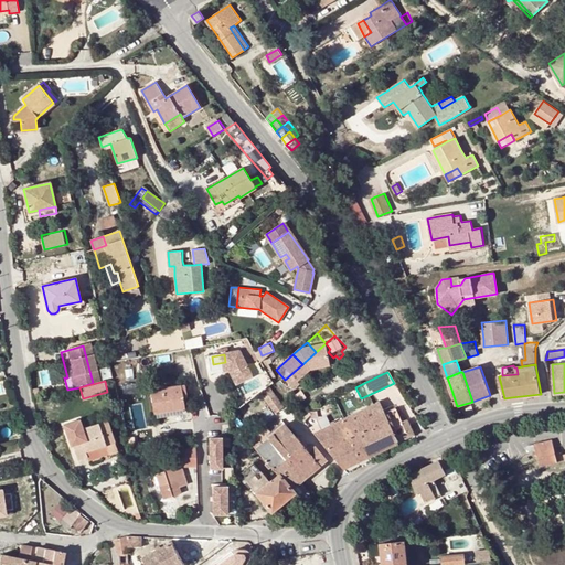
[(181,385),(150,390),(155,413),(184,408),(183,400),(181,385)]
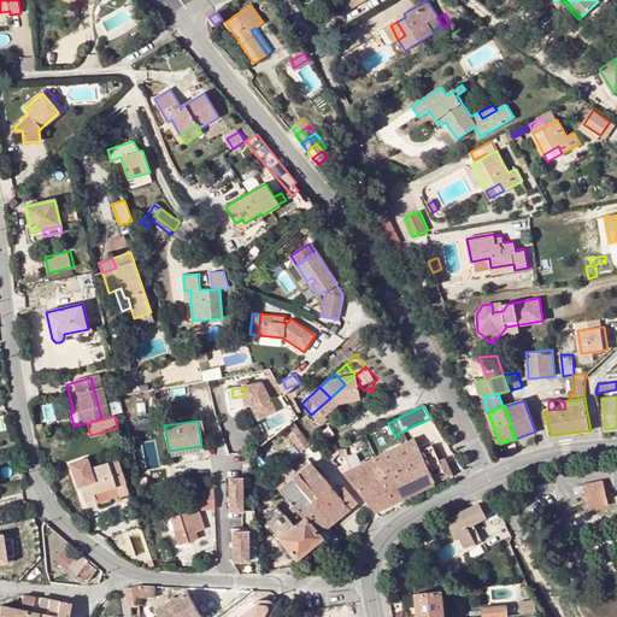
[(283,429),(300,451),(309,444),(293,422),(283,429)]
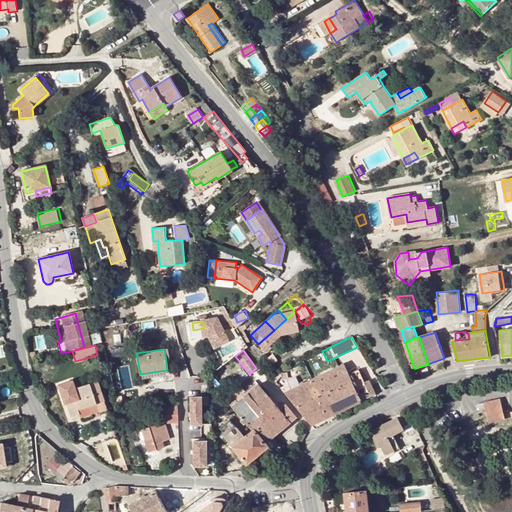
[(285,393),(310,423),(332,413),(374,393),(368,380),(364,382),(358,369),(348,374),(343,364),(285,393)]
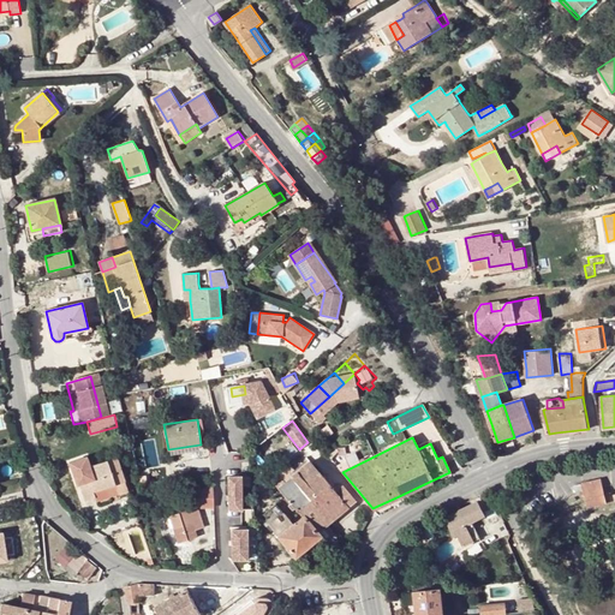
[(87,457),(70,461),(78,485),(81,484),(85,501),(95,497),(96,502),(129,491),(117,458),(90,466),(87,457)]
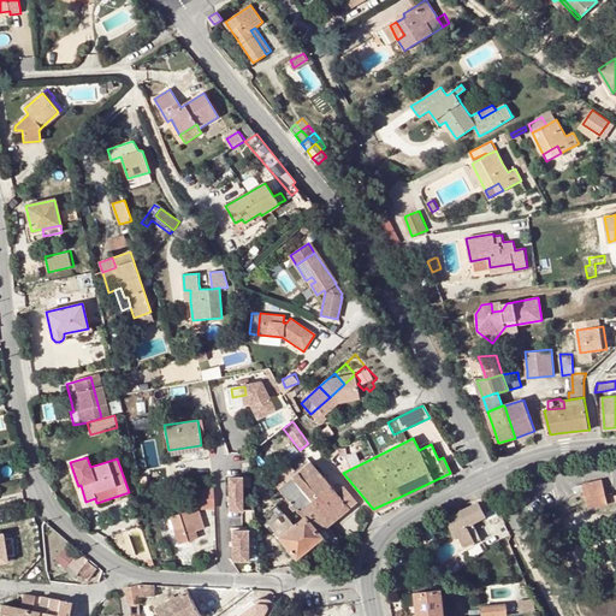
[(312,501),(329,522),(355,501),(343,486),(337,492),(311,462),(296,474),(280,489),(279,490),(298,511),(312,501)]
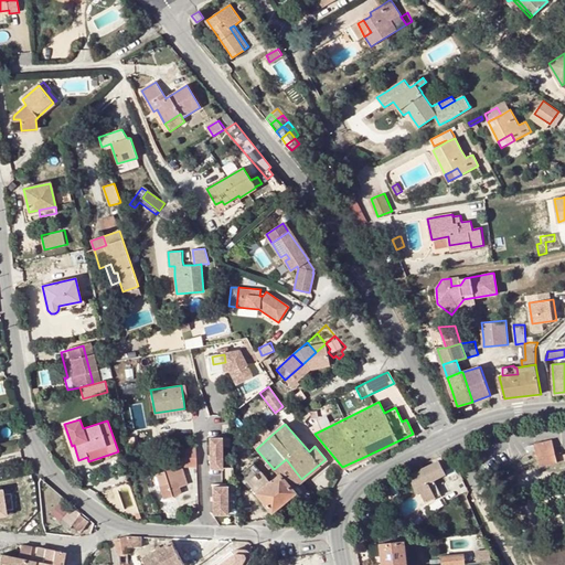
[(264,426),(254,434),(257,437),(252,443),(257,448),(272,435),(264,426)]
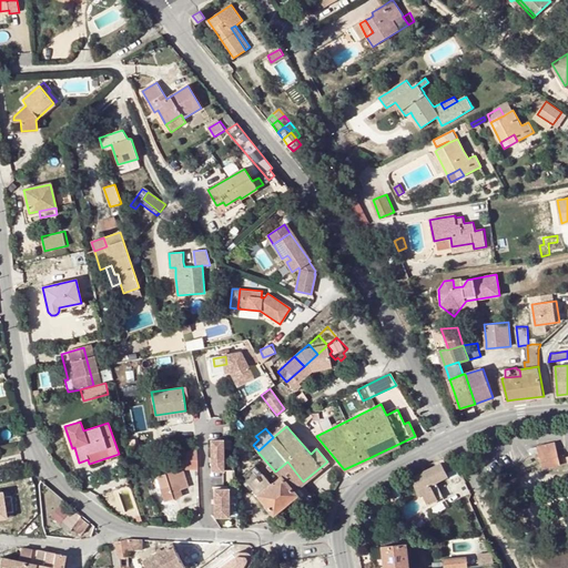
[(226,470),(226,437),(212,437),(212,470),(226,470)]
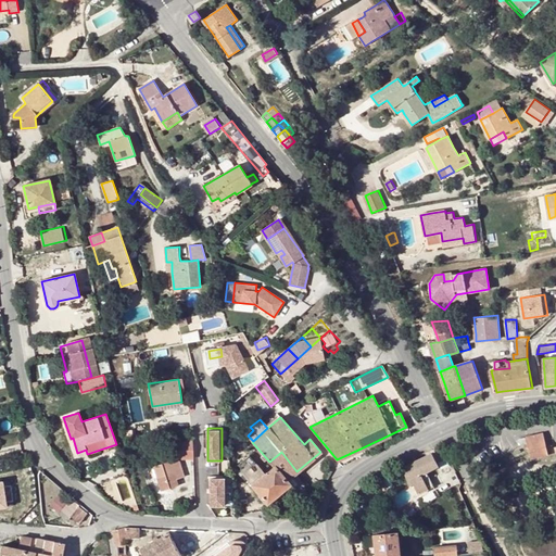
[(527,436),(528,442),(546,439),(544,431),(527,436)]
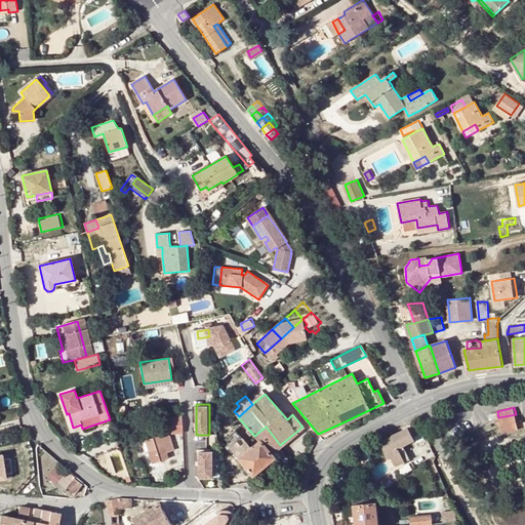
[(166,416),(168,433),(183,429),(182,412),(166,416)]
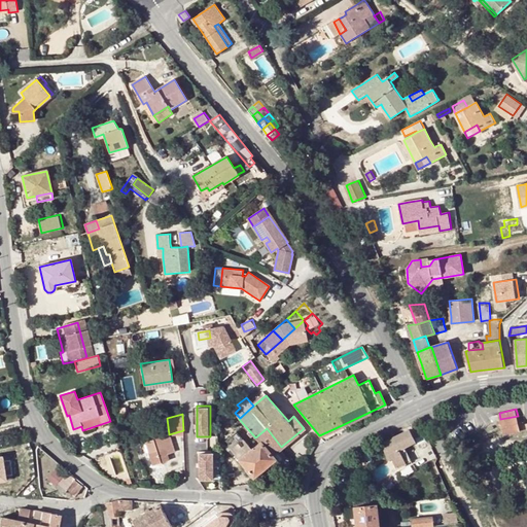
[(500,419),(503,434),(520,431),(519,421),(518,416),(500,419)]
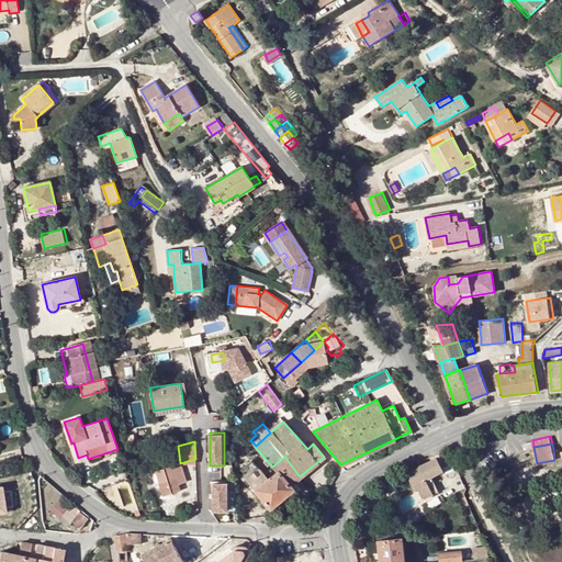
[(289,486),(300,476),(284,457),(272,467),(277,472),(278,472),(289,486)]
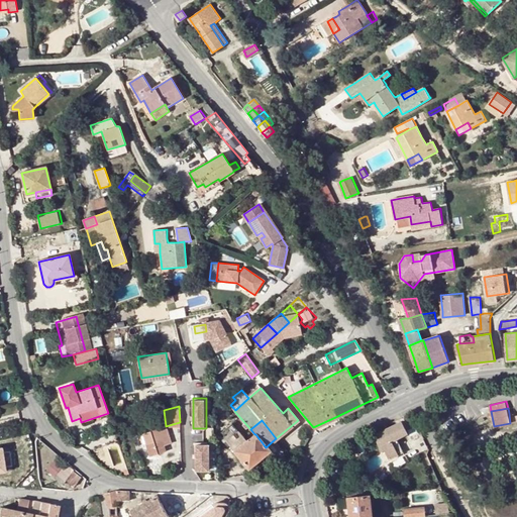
[(384,431),(379,433),(391,456),(399,452),(392,440),(408,433),(402,422),(384,430),(384,431)]
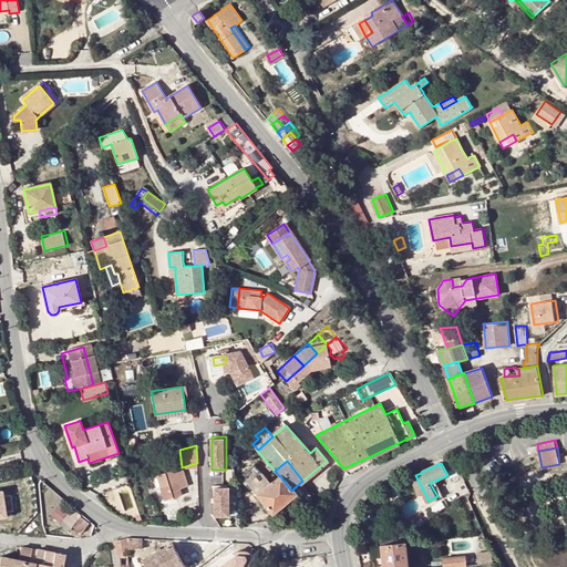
[(182,467),(157,475),(165,500),(182,495),(179,488),(188,486),(182,467)]
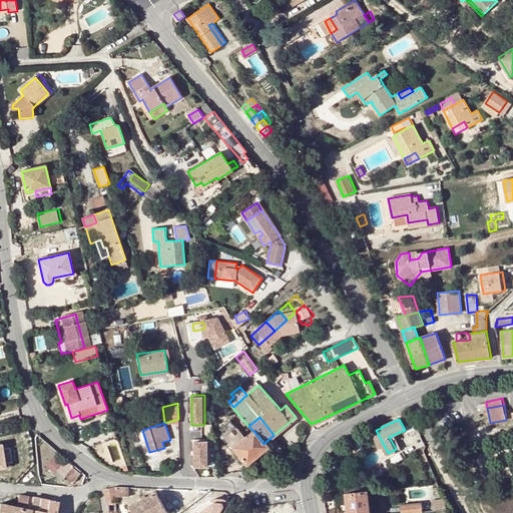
[(236,425),(225,437),(233,446),(245,434),(236,425)]
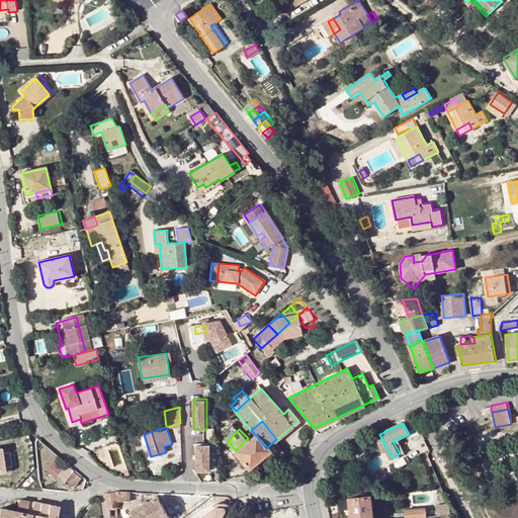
[(269,451),(266,448),(256,435),(255,435),(235,452),(248,468),(269,451)]
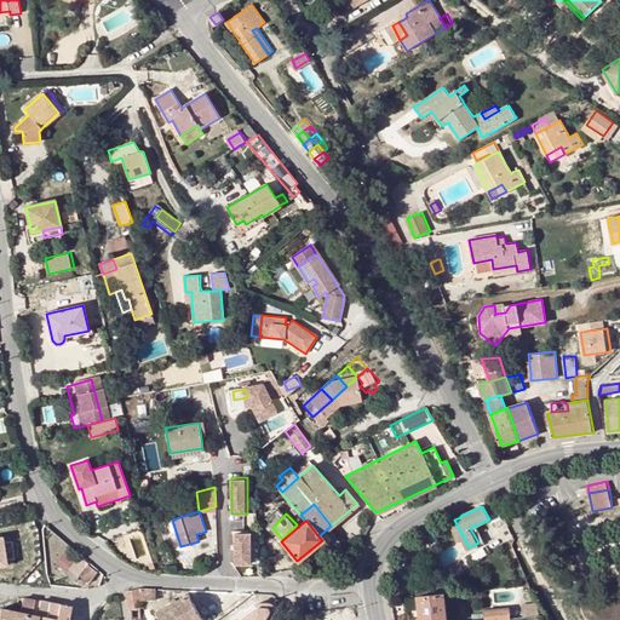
[(236,564),(256,563),(253,530),(234,532),(236,564)]
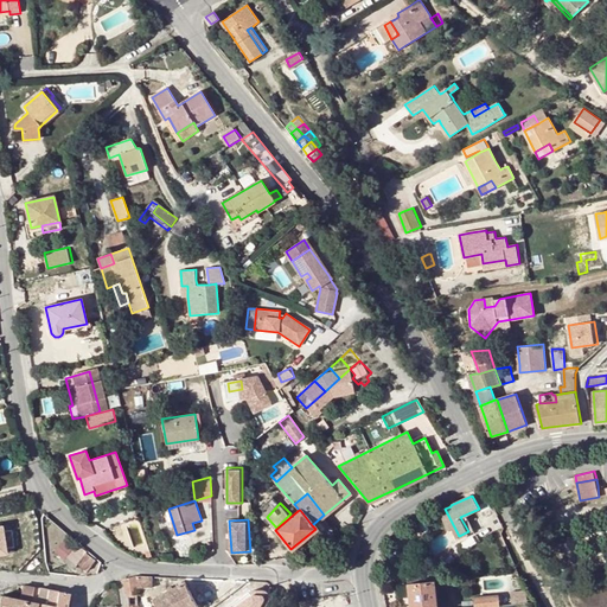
[(0,524),(0,555),(10,554),(8,524),(0,524)]
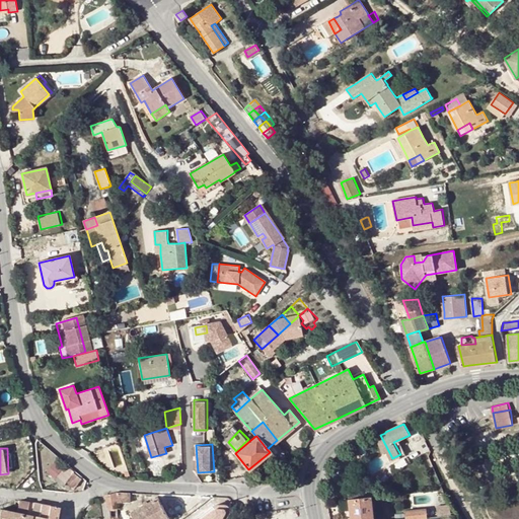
[(66,465),(55,478),(62,486),(66,480),(73,473),(66,465)]
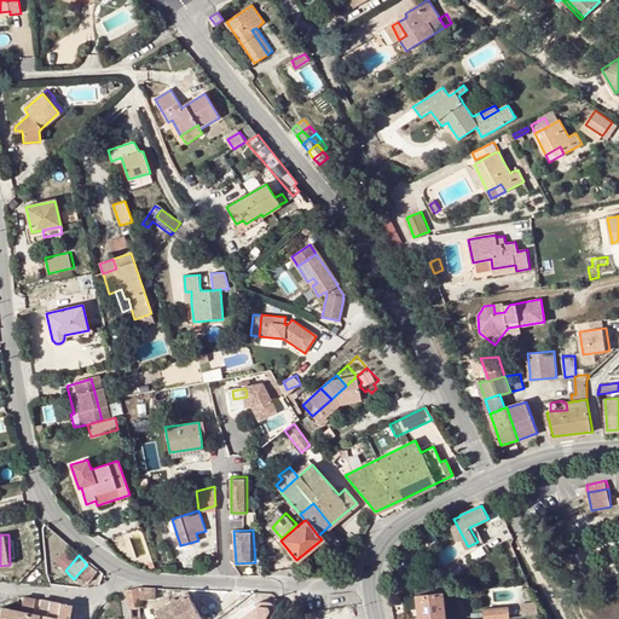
[(97,572),(87,565),(79,573),(88,582),(97,572)]
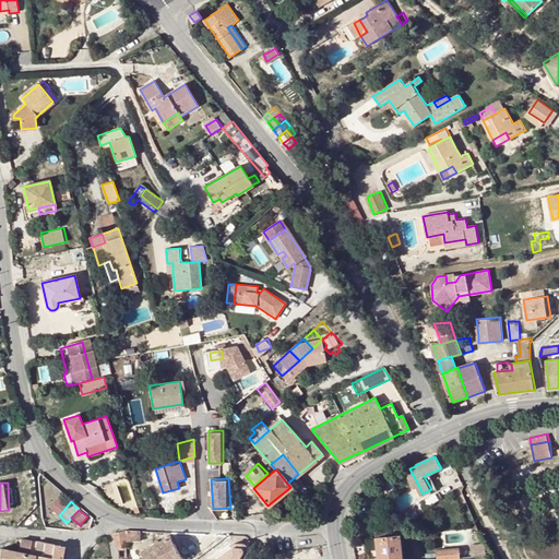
[(389,537),(388,527),(388,524),(376,525),(377,538),(389,537)]
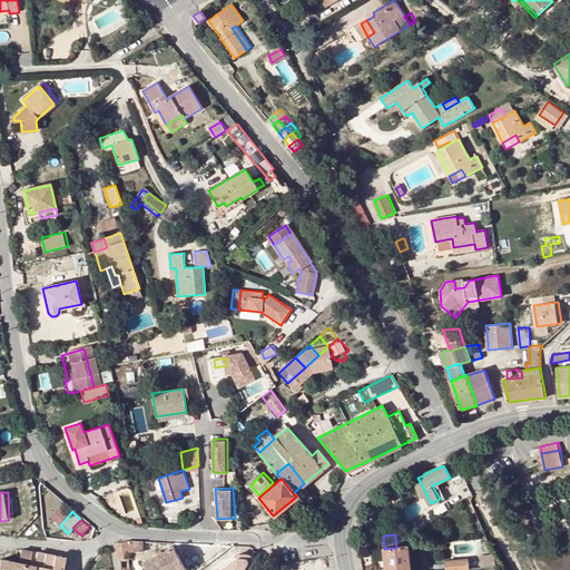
[(128,559),(128,547),(128,541),(116,544),(118,553),(120,560),(128,559)]
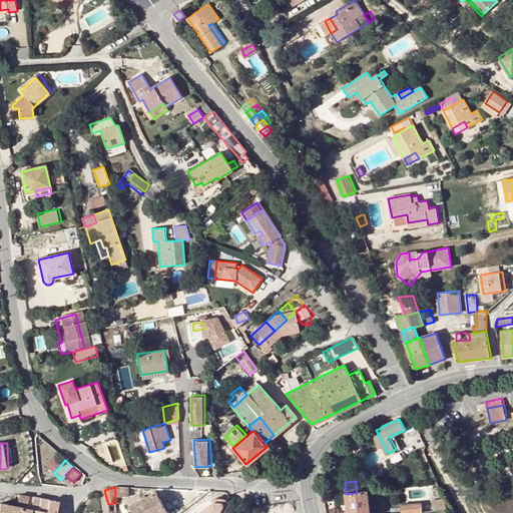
[(369,512),(368,491),(357,493),(346,494),(348,511),(348,512),(369,512)]
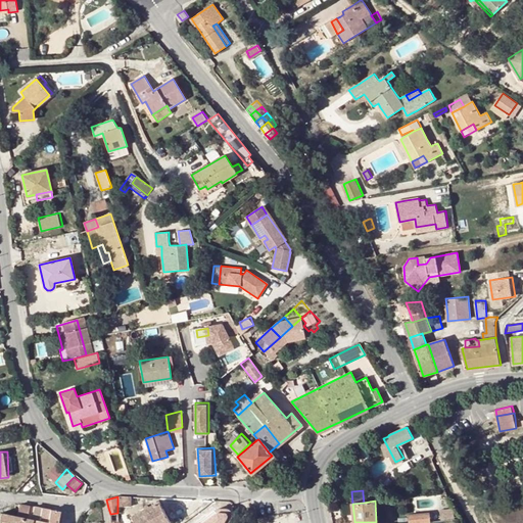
[(159,502),(132,516),(135,522),(167,522),(171,521),(159,502)]
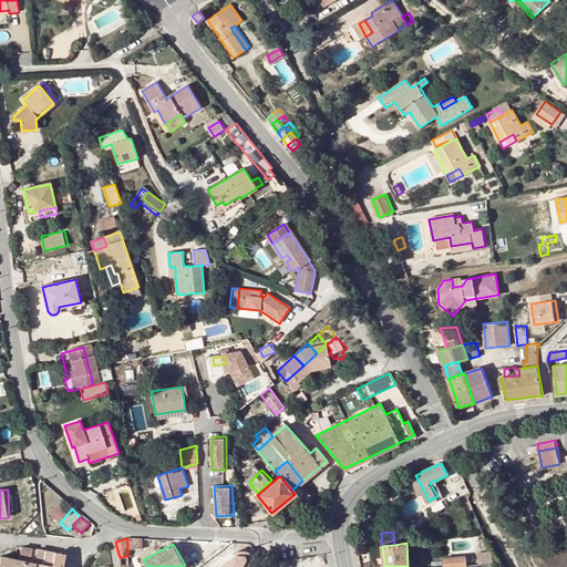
[(0,562),(0,566),(17,566),(22,547),(10,545),(8,558),(1,557),(0,562)]
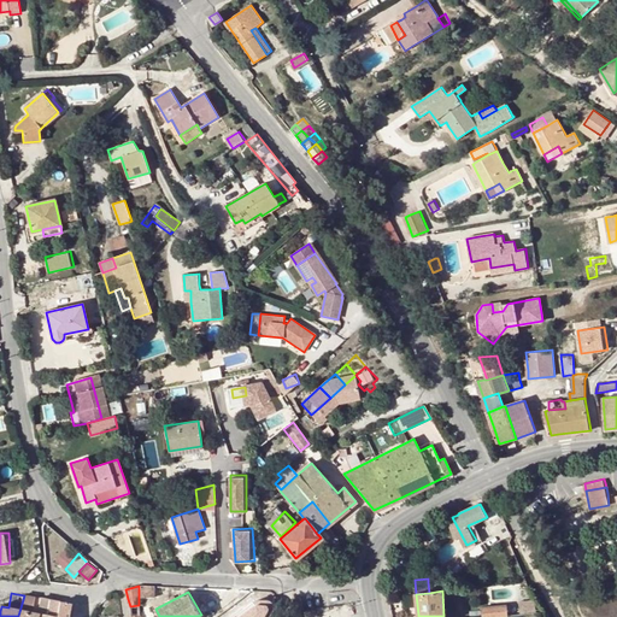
[(37,616),(40,613),(33,612),(33,607),(35,597),(24,595),(18,616),(37,616)]
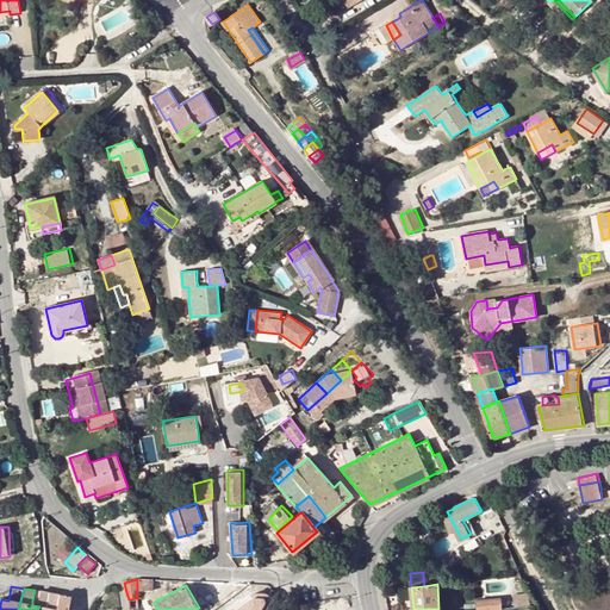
[(37,609),(55,609),(56,609),(45,608),(48,593),(41,591),(38,602),(38,605),(39,605),(39,607),(37,609)]
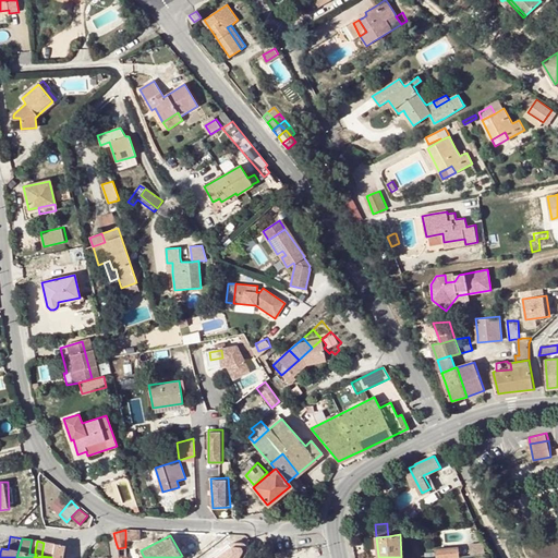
[(61,557),(64,546),(44,543),(41,556),(51,557),(50,557),(61,557)]
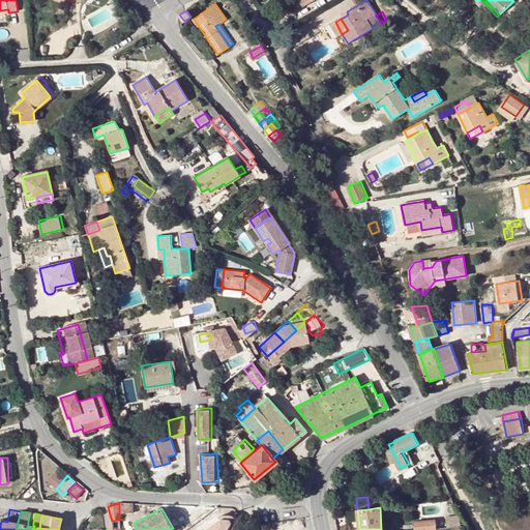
[(414,522),(414,529),(421,529),(437,529),(436,520),(414,522)]
